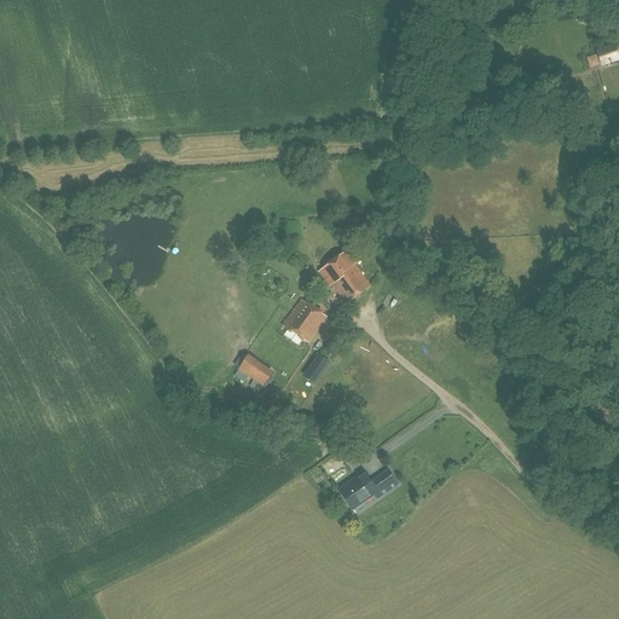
[(522,0),(522,7),(551,11),(553,0),(522,0)]
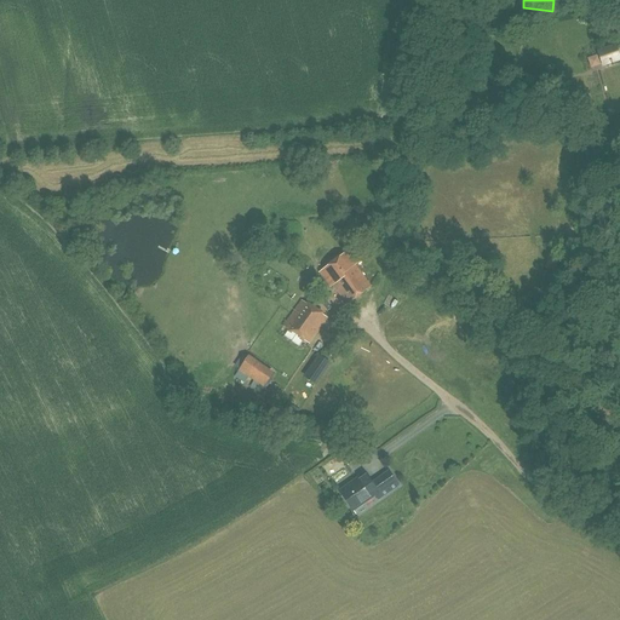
[(13,41),(19,64),(33,61),(27,39),(13,41)]
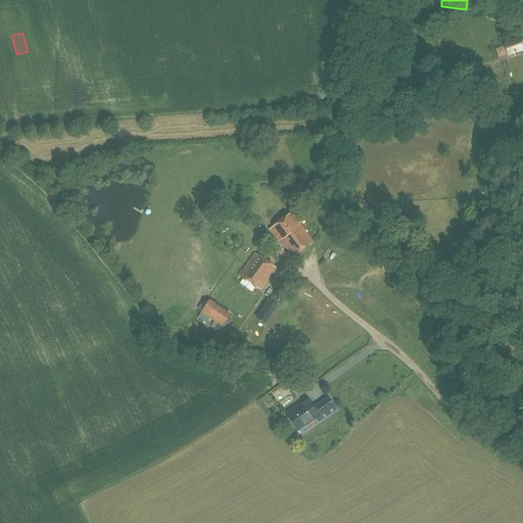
[(522,49),(519,37),(504,42),(509,56),(522,50),(522,49)]
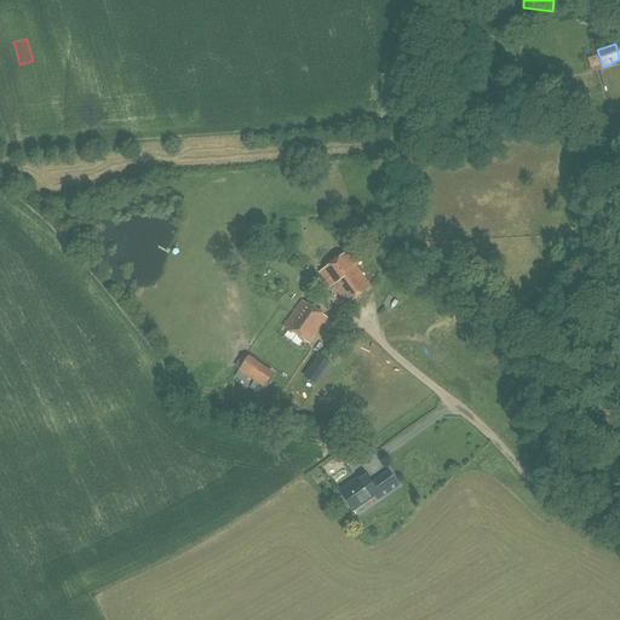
[(359,236),(349,223),(334,234),(345,246),(359,236)]
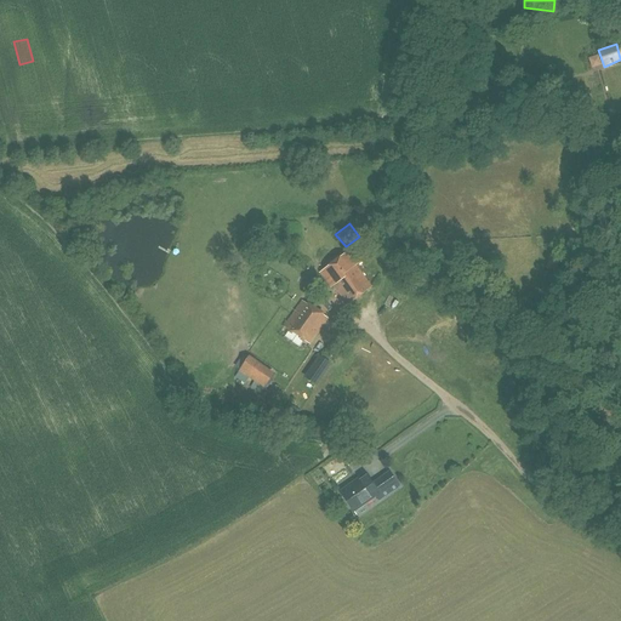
[(351,249),(319,272),(331,288),(334,285),(348,305),(371,286),(355,265),(358,263),(351,249)]
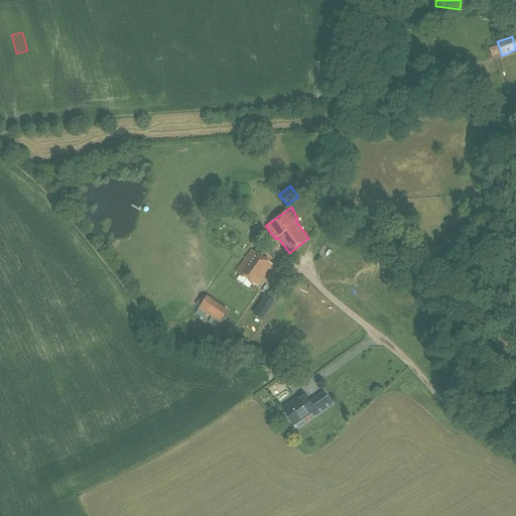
[(272,264),(251,249),(237,270),(257,285),(272,264)]
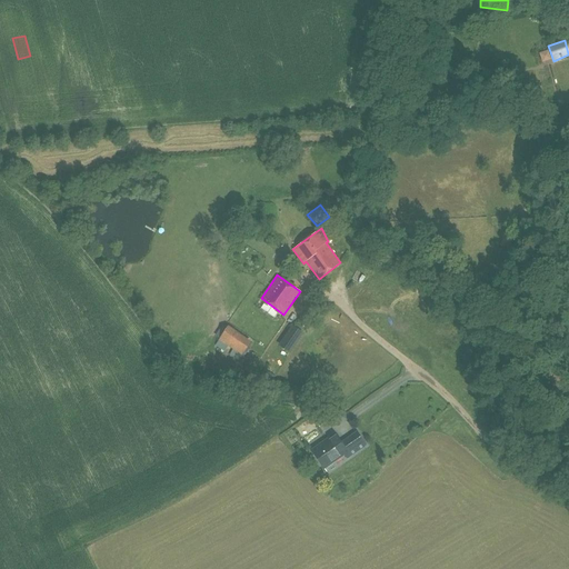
[(252,341),(228,325),(219,339),(242,356),(252,341)]
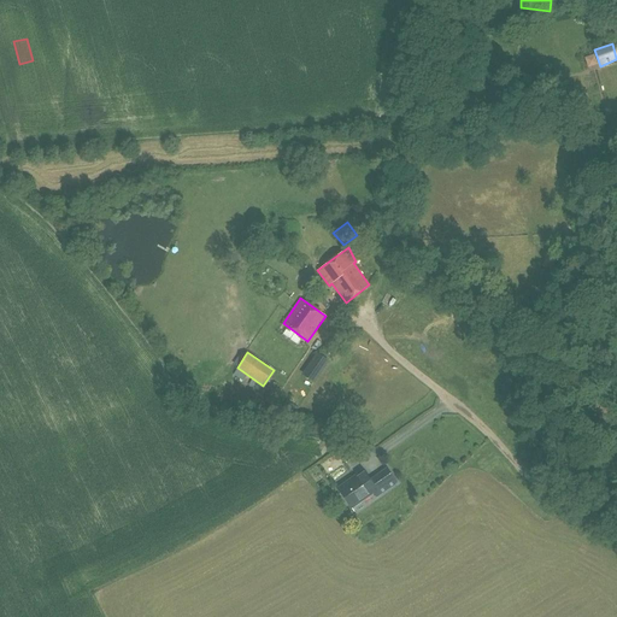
[(328,362),(317,354),(304,375),(313,381),(328,362)]
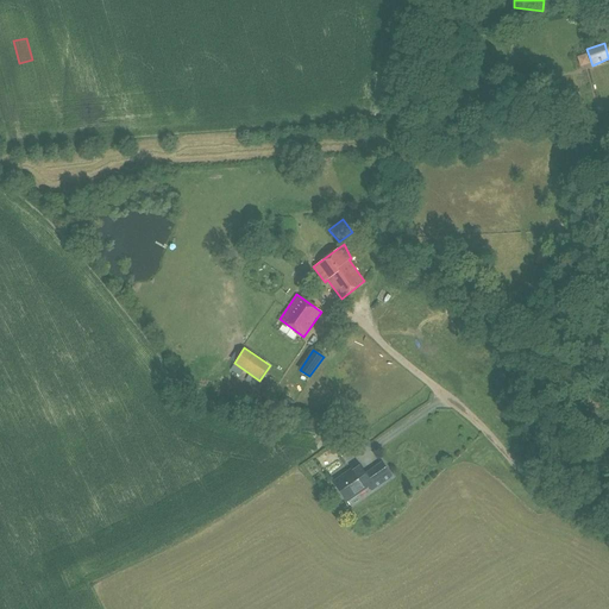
[(365,473),(359,464),(333,482),(347,501),(369,485),(372,490),(391,476),(382,462),(365,473)]
